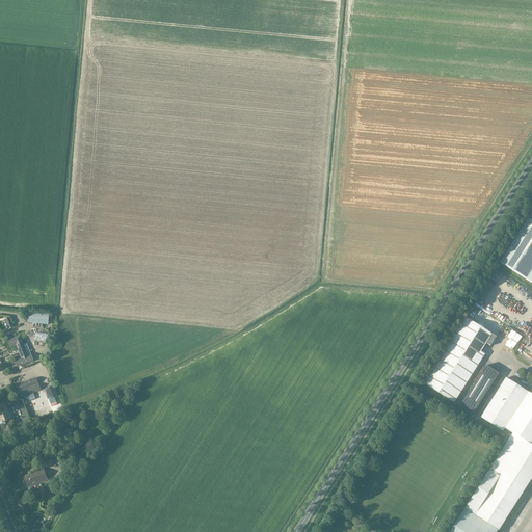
[(531,211),(500,262),(531,283),(531,211)]
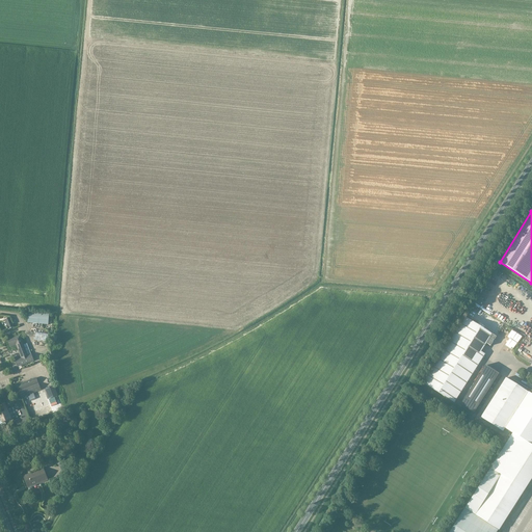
[(28,312),(27,323),(48,325),(49,314),(28,312)]
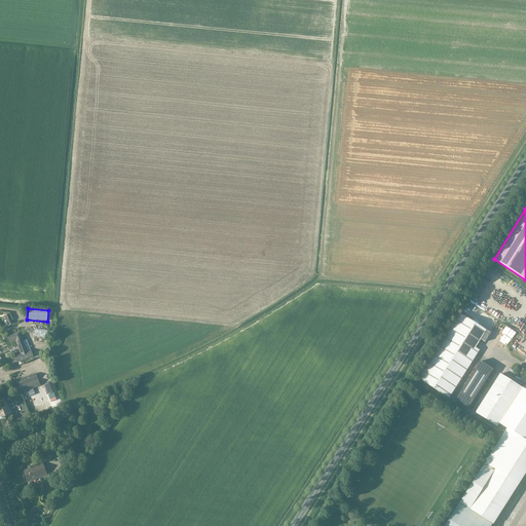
[(9,313),(5,315),(9,326),(13,324),(9,313)]
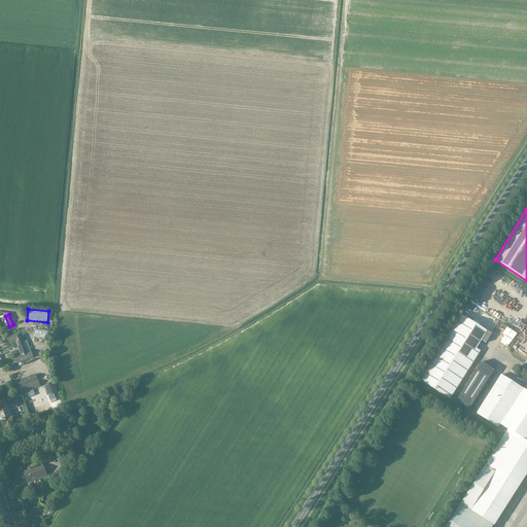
[(476,349),(481,341),(485,343),(491,334),(460,314),(418,380),(449,399),(480,351),(476,349)]
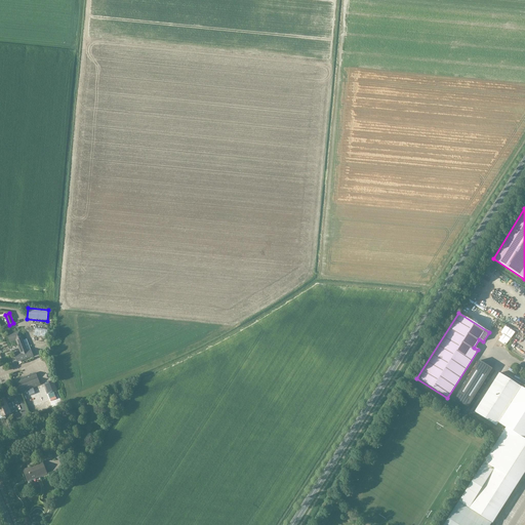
[(47,337),(48,329),(35,327),(34,335),(47,337)]
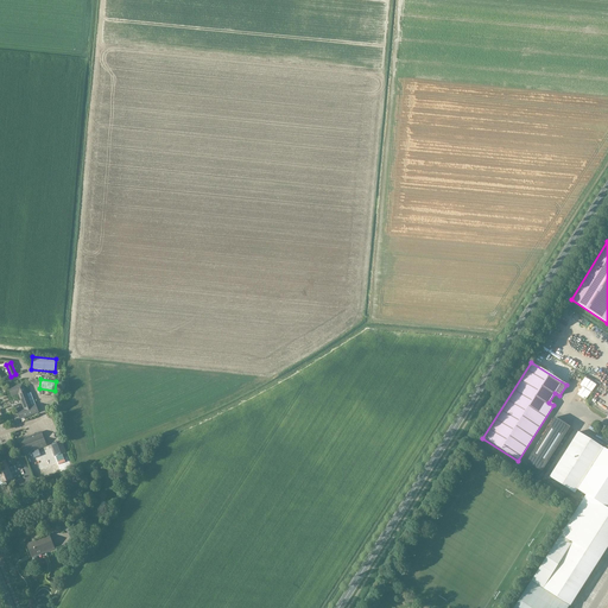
[(25,410),(19,412),(21,419),(39,412),(36,405),(32,394),(27,397),(23,384),(10,390),(12,396),(19,393),(25,410)]
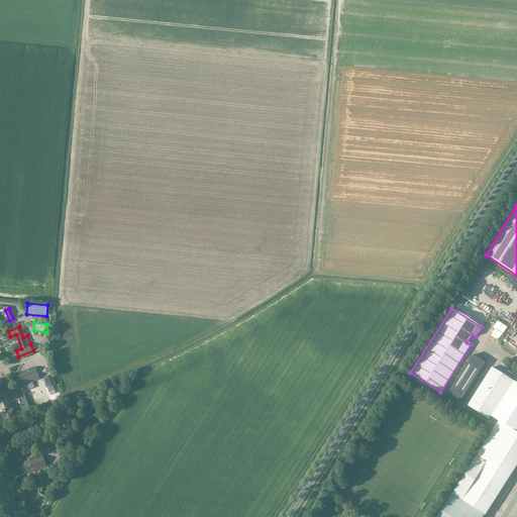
[(503,334),(500,339),(506,342),(509,337),(503,334)]
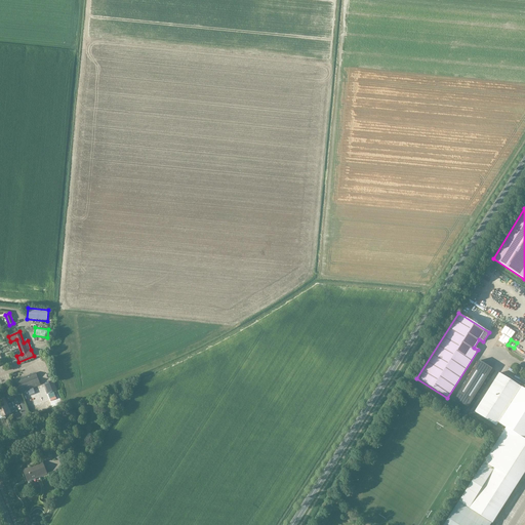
[(474,371),(455,400),(468,408),(486,378),(492,369),(491,369),(482,363),(480,361),(474,371)]
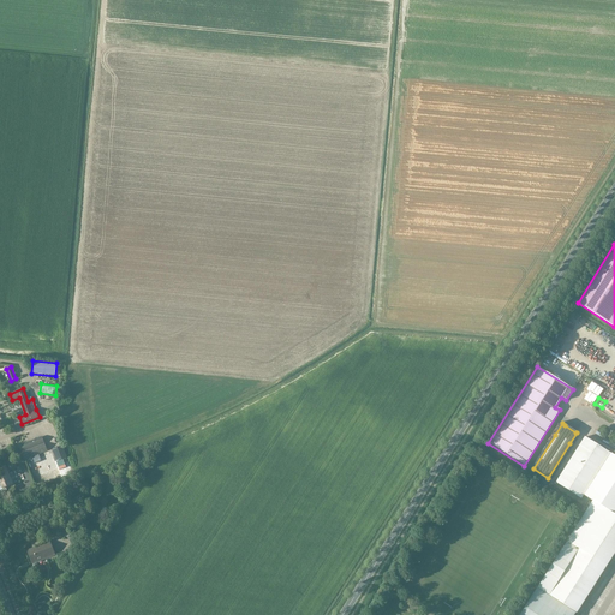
[(16,463),(17,465),(22,463),(25,461),(25,460),(47,451),(42,436),(19,446),(23,454),(19,455),(19,454),(16,455),(18,461),(16,463)]
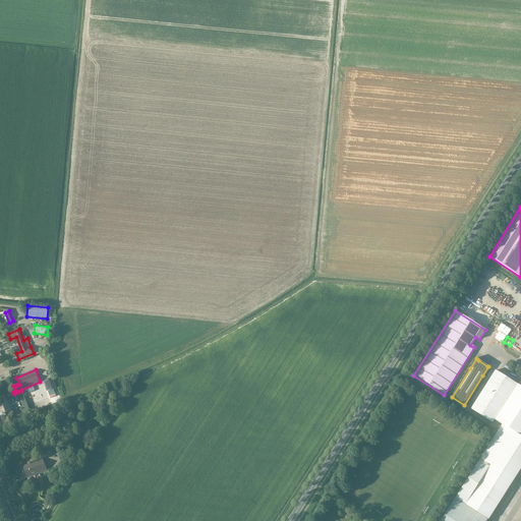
[(517,384),(500,373),(496,370),(470,409),(493,423),(495,419),(517,384)]
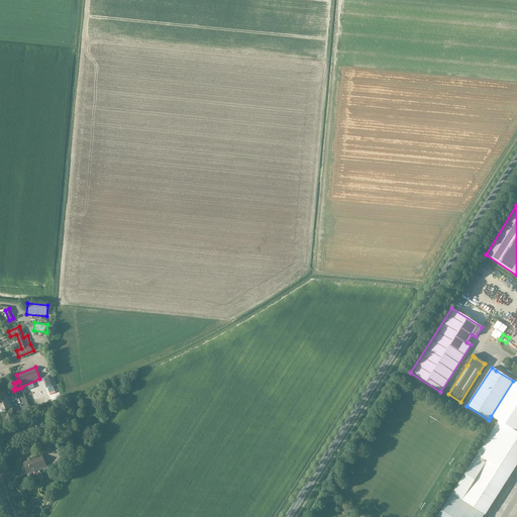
[(53,375),(44,378),(47,387),(56,384),(53,375)]
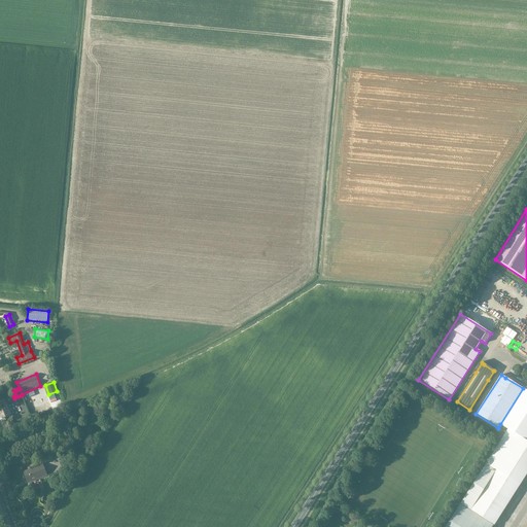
[(523,388),(500,424),(507,429),(526,442),(526,390),(523,388)]
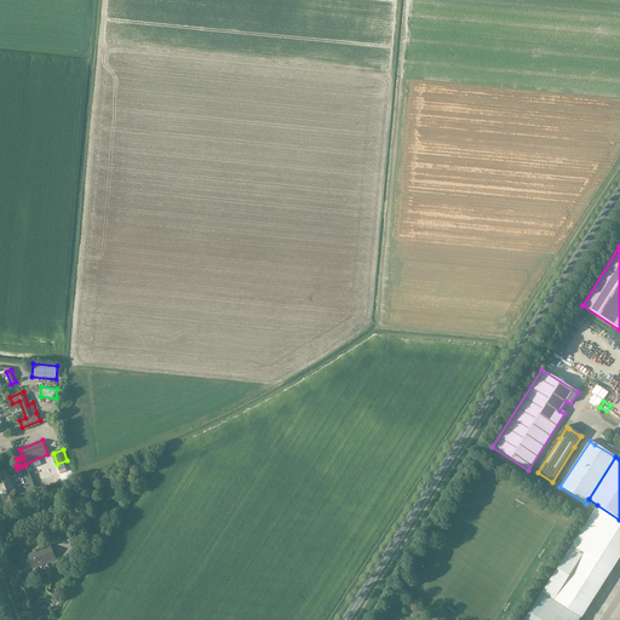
[(17,469),(16,466),(15,464),(12,463),(9,464),(9,466),(9,469),(7,470),(6,469),(0,471),(0,475),(3,481),(0,481),(0,483),(1,488),(0,488),(0,493),(1,495),(3,495),(7,494),(7,492),(15,488),(7,472),(10,471),(10,474),(12,475),(16,474),(17,470),(17,469)]
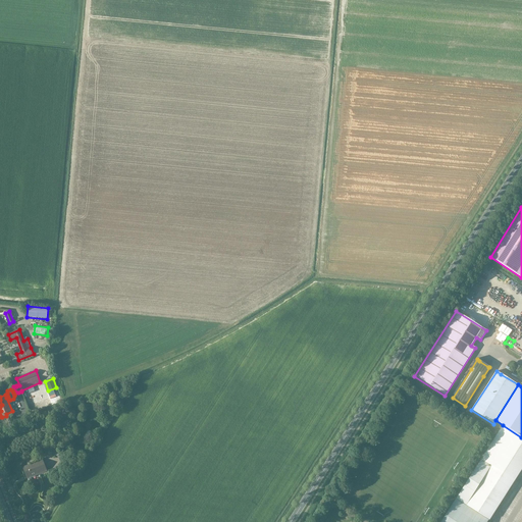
[(521,437),(503,426),(481,460),(515,480),(521,469),(521,437)]
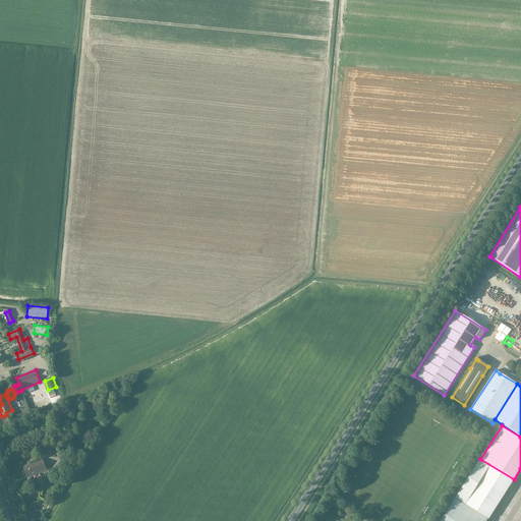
[(57,455),(60,462),(68,459),(63,448),(55,451),(56,456),(57,455)]
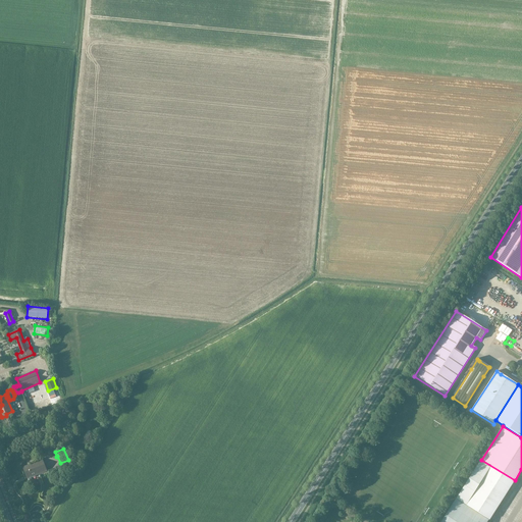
[(31,477),(47,471),(43,460),(23,467),(28,478),(29,478),(29,479),(28,479),(29,482),(30,482),(33,481),(32,478),(31,478),(31,477)]
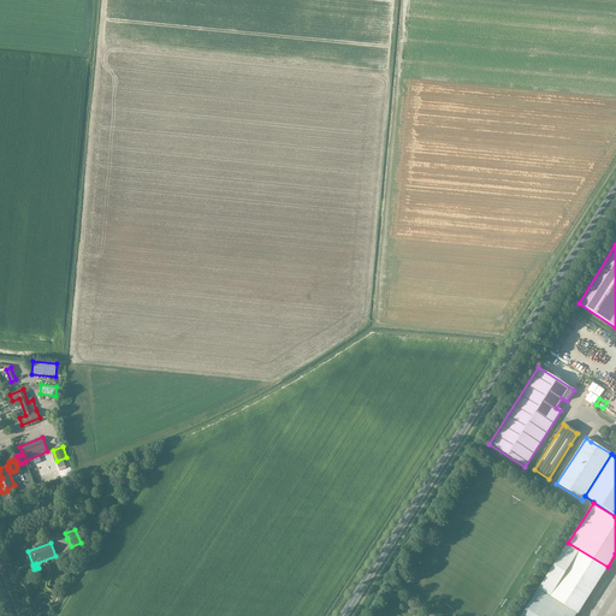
[(538,590),(576,614),(605,568),(606,568),(608,567),(568,543),(538,590)]
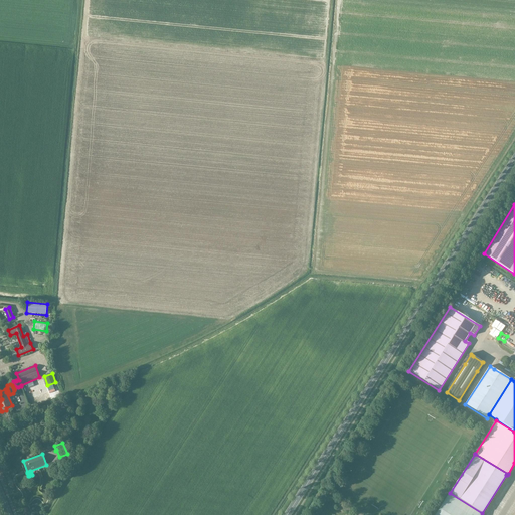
[(450,493),(435,514),(480,514),(482,513),(450,493)]
